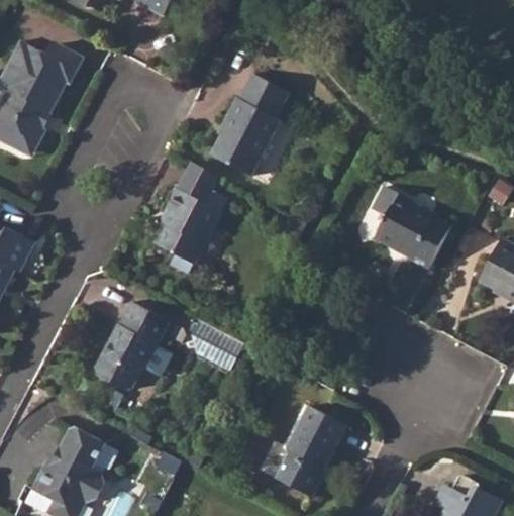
[(161,15),(168,0),(72,0),(86,7),(87,4),(105,13),(111,0),(135,0),(135,2),(161,15)]
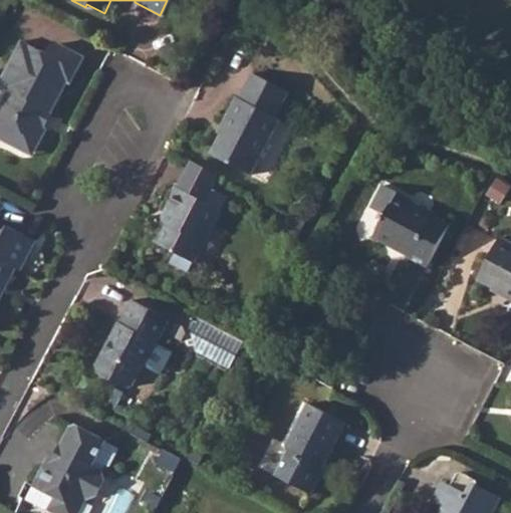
[(19,40),(0,75),(0,85),(6,89),(0,100),(0,140),(24,153),(33,150),(44,129),(42,127),(65,82),(68,83),(82,56),(55,42),(47,45),(43,52),(19,40)]
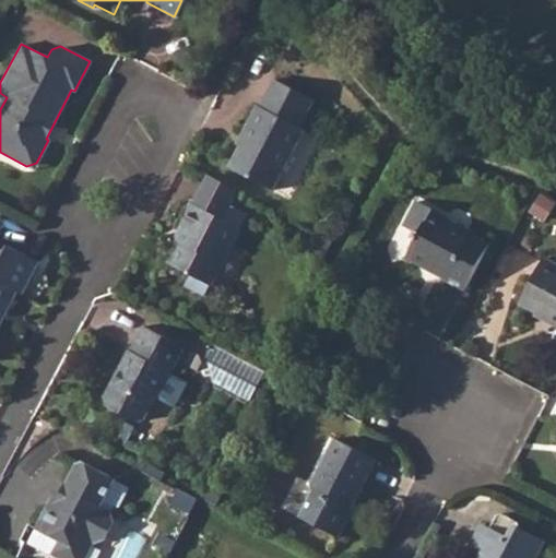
[(271,189),(302,129),(297,127),(311,99),(271,79),(257,106),(255,105),(244,125),(247,127),(227,166),(271,189)]
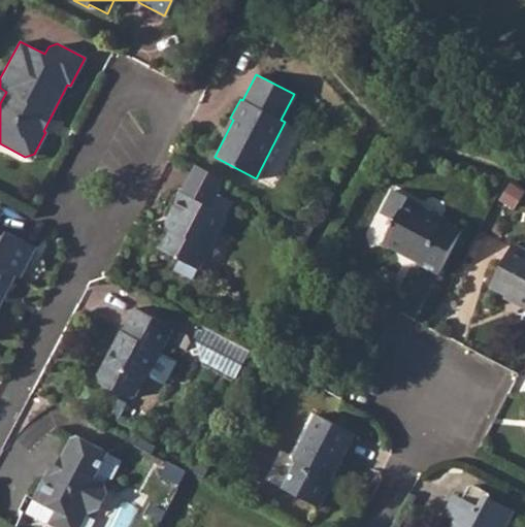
[(203,187),(196,200),(222,213),(228,199),(203,187)]
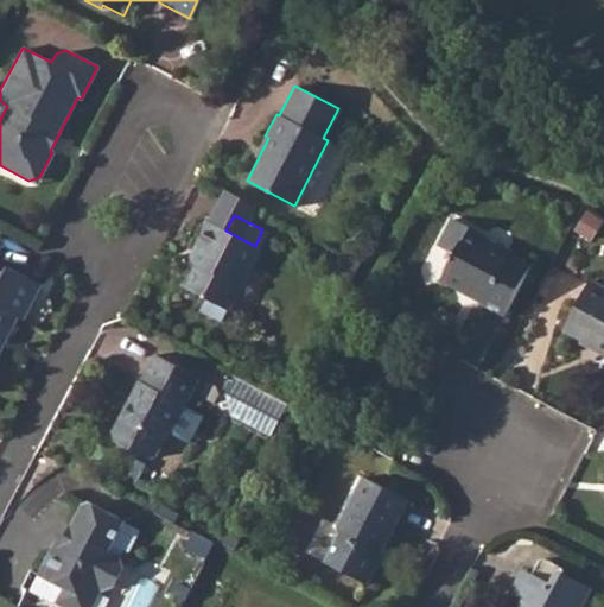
[(503,316),(531,264),(468,231),(469,228),(451,219),(437,246),(453,254),(439,280),(481,302),(479,304),(503,316)]
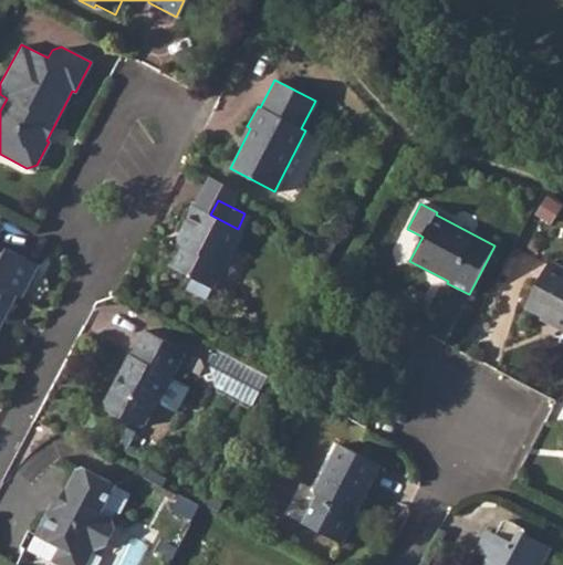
[(238,229),(210,215),(190,205),(179,227),(186,231),(167,265),(190,278),(210,289),(211,289),(242,231),(238,229)]
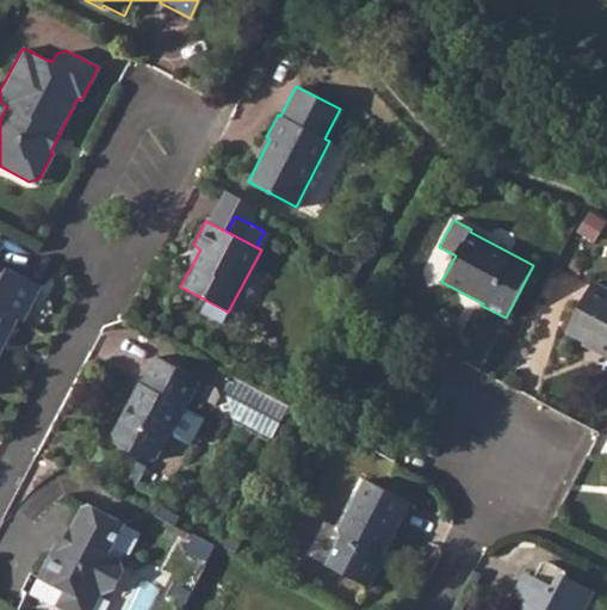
[(22,321),(39,285),(7,269),(4,275),(0,272),(0,349),(16,319),(22,321)]
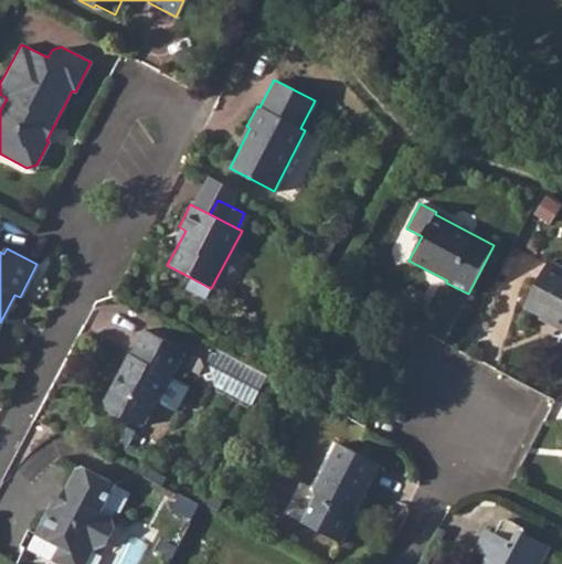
[(561,267),(548,261),(522,308),(539,317),(538,319),(561,330),(561,267)]
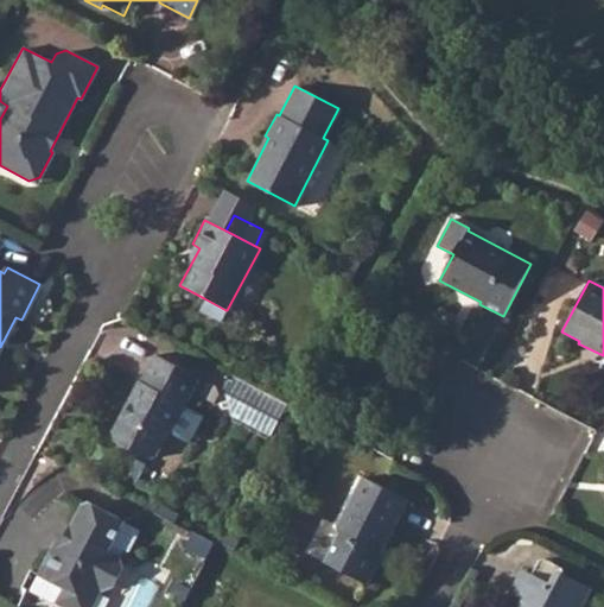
[(220,322),(226,310),(204,298),(198,311),(220,322)]
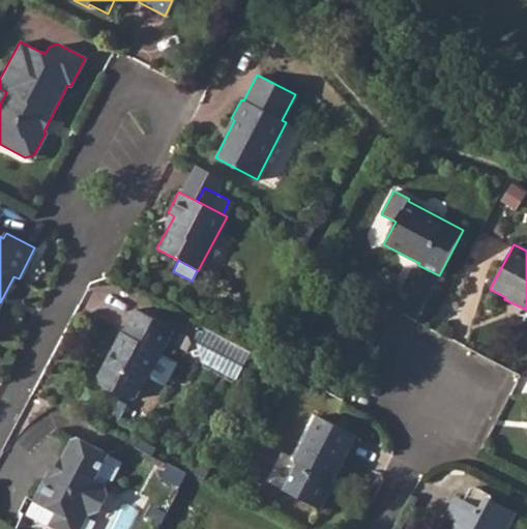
[(159,354),(173,328),(134,309),(121,332),(120,331),(95,377),(97,384),(127,401),(135,398),(157,353),(159,354)]
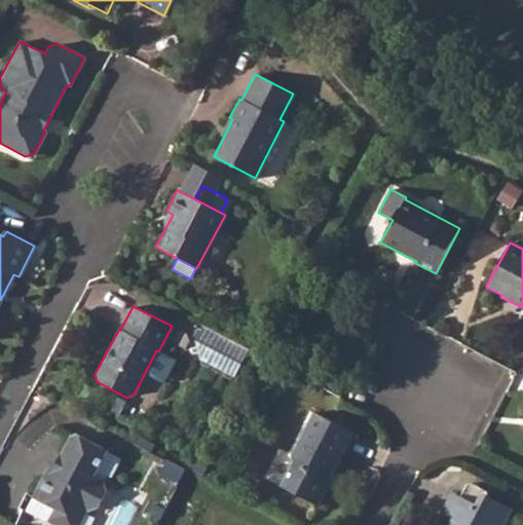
[(324,372),(313,367),(307,379),(316,384),(324,372)]
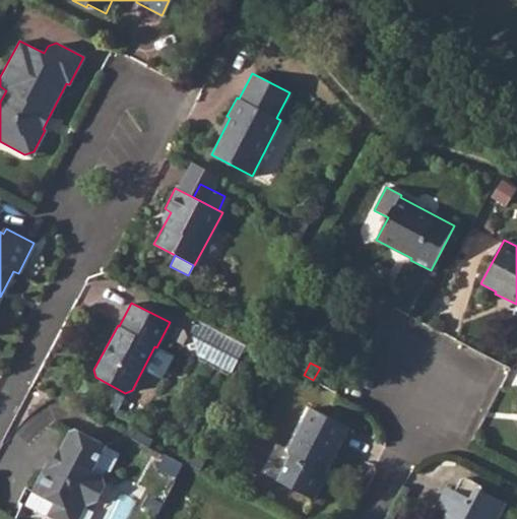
[(123,397),(116,393),(109,405),(117,409),(123,397)]
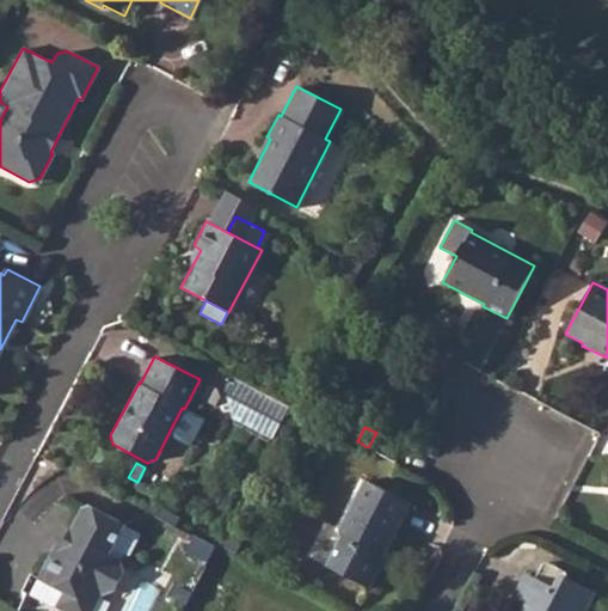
[(381,557),(409,503),(364,480),(338,529),(341,537),(326,566),(368,588),(384,558),(381,557)]
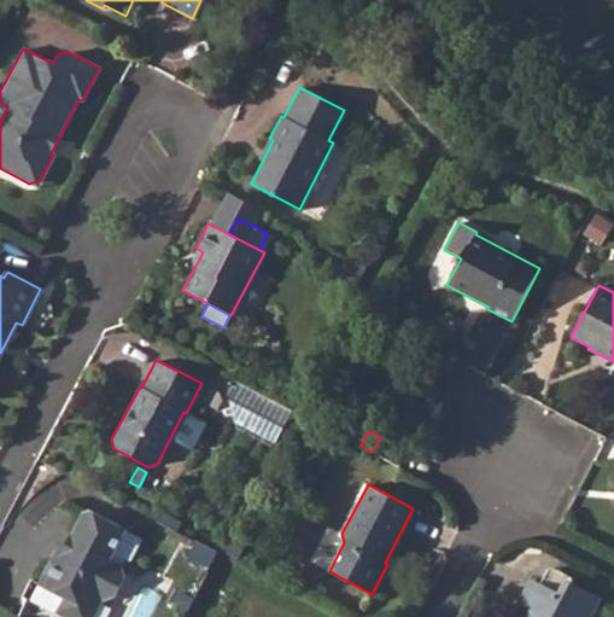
[(109,559),(124,529),(89,511),(82,513),(60,554),(53,552),(36,585),(63,599),(59,606),(62,616),(92,616),(100,601),(112,598),(123,577),(120,565),(109,559)]
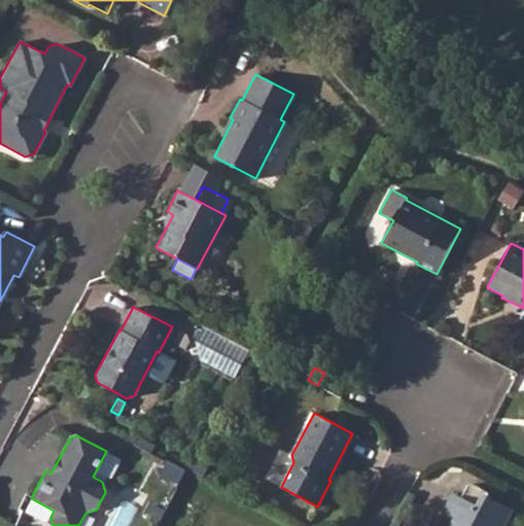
[(183,470),(166,461),(160,472),(177,482),(183,470)]
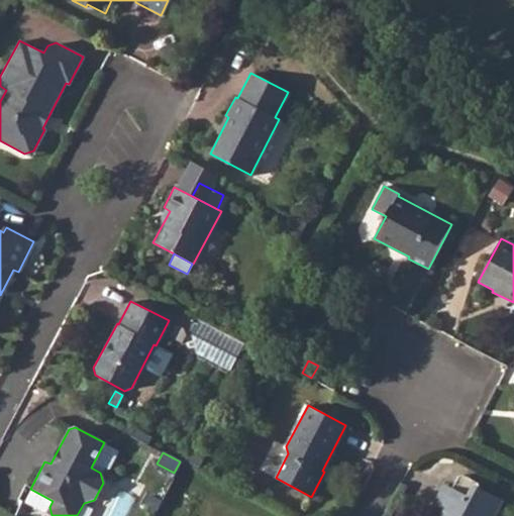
[(476,483),(461,475),(460,475),(459,475),(458,475),(457,476),(456,477),(450,489),(442,484),(433,503),(444,508),(440,515),(493,515),(493,513),(499,500),(476,489),(477,486),(477,485),(477,483),(476,483)]
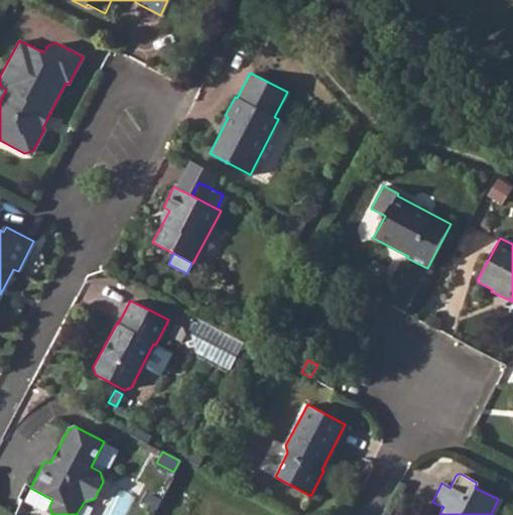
[(159,499),(149,494),(144,504),(154,509),(159,499)]
